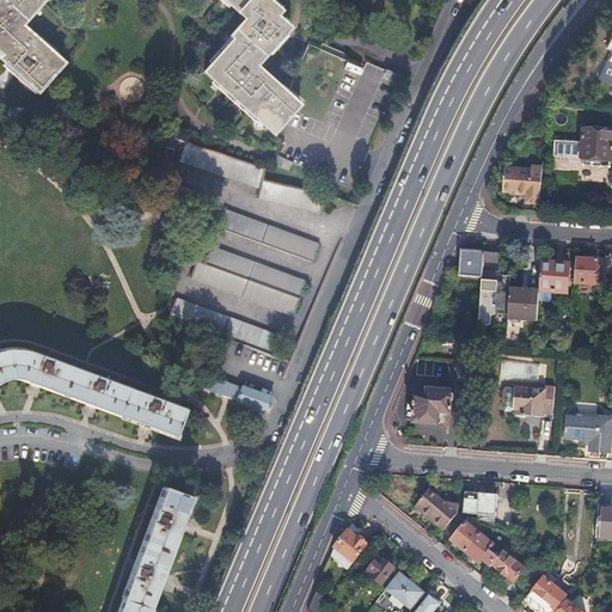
[(0,0),(0,53),(4,56),(1,60),(40,95),(66,65),(24,26),(46,0),(0,0)]
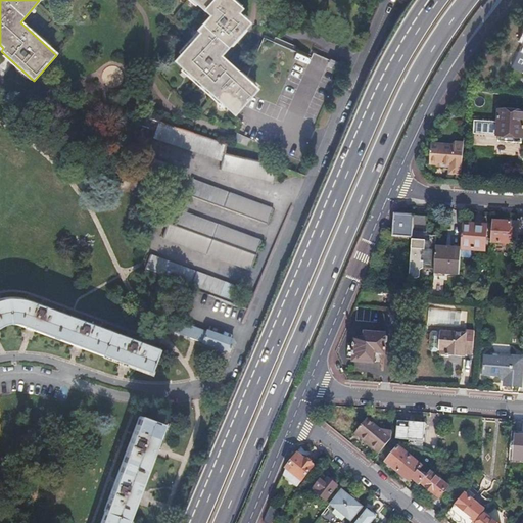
[(191,0),(211,18),(198,32),(201,35),(176,62),(235,115),(257,92),(220,58),(248,27),(237,15),(241,10),(229,0),(191,0)]
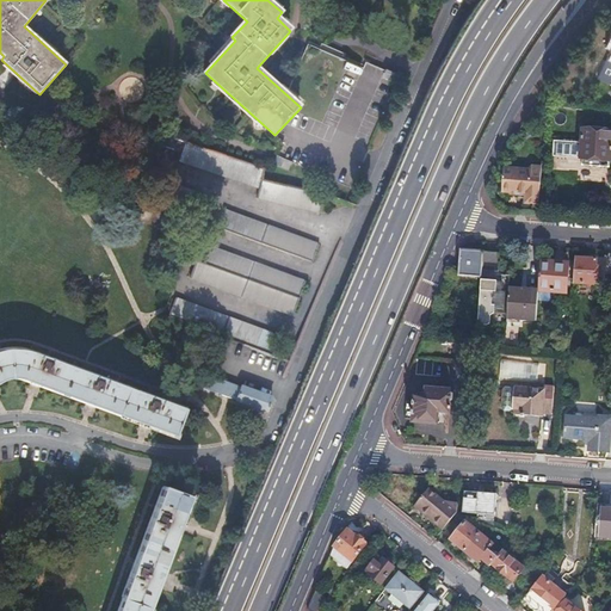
[(319,214),(326,196),(264,176),(265,171),(183,143),(183,142),(170,139),(165,150),(179,155),(177,162),(259,189),(258,195),(319,214)]
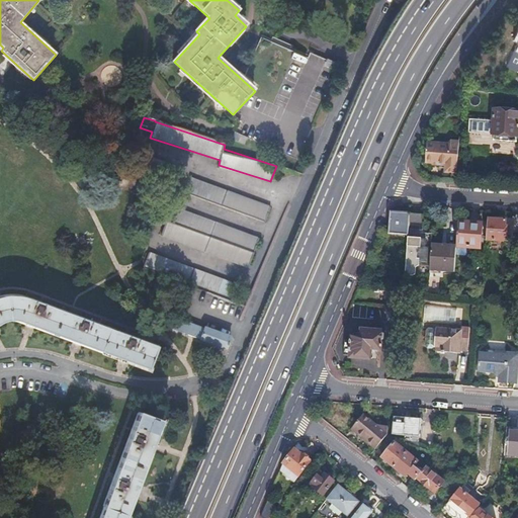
[(517,119),(492,117),(490,142),(516,144),(517,121),(517,119)]
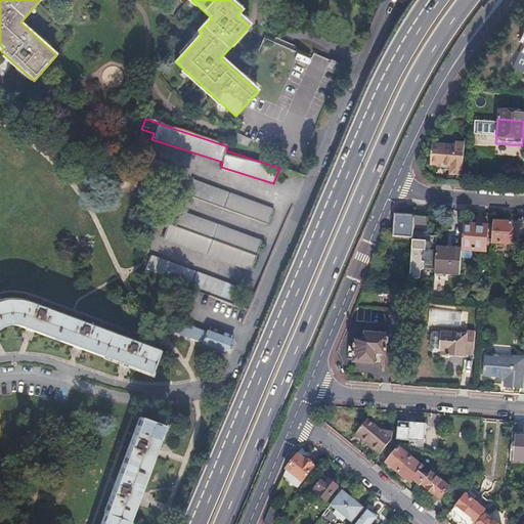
[(431,148),(430,170),(451,171),(450,179),(462,180),(465,147),(456,146),(454,149),(454,150),(431,148)]
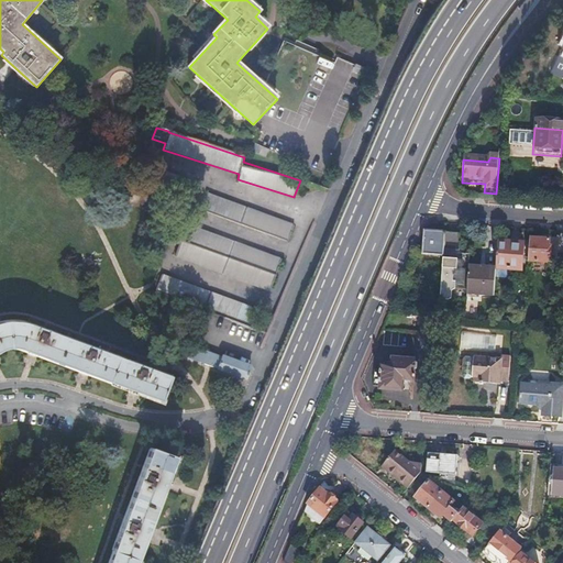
[(155,170),(148,186),(175,197),(181,180),(155,170)]
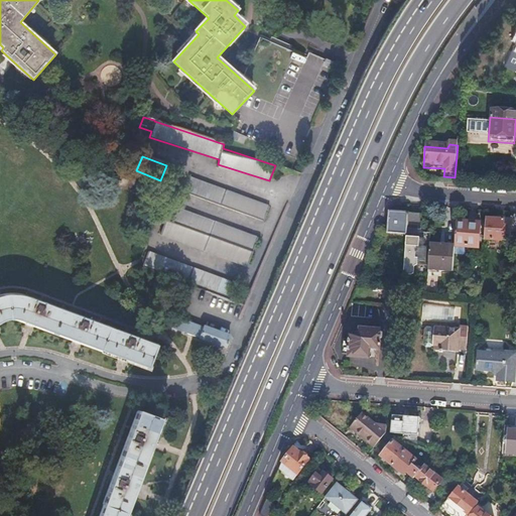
[(189,177),(183,192),(262,223),(268,208),(189,177)]
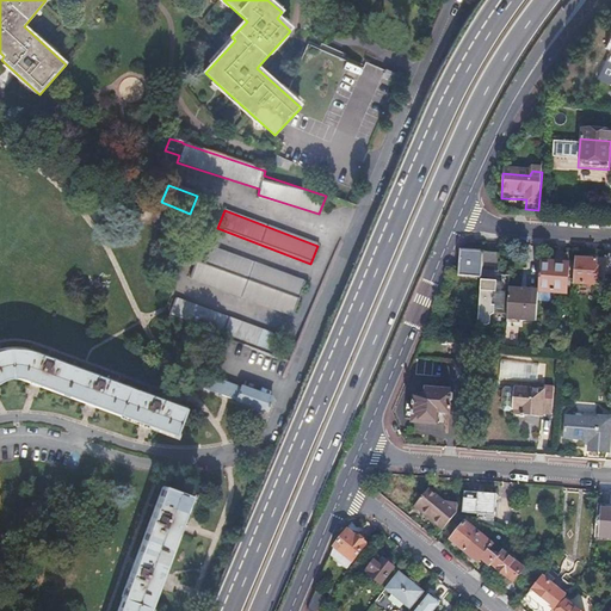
[(196,265),(296,303),(304,281),(204,242),(196,265)]
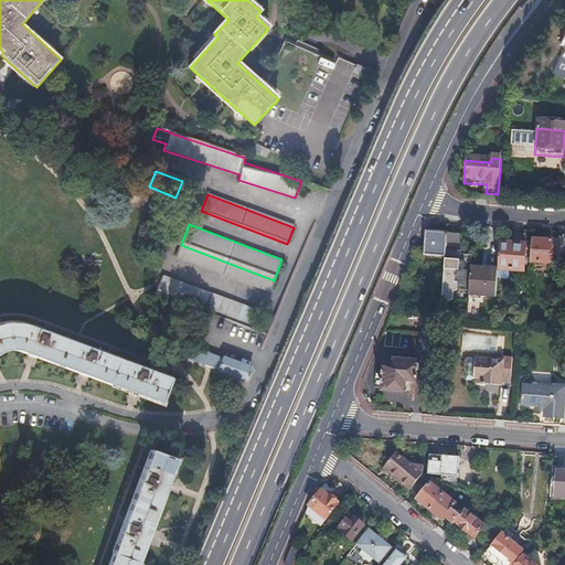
[(428,231),(426,234),(426,254),(446,256),(446,249),(447,232),(428,231)]
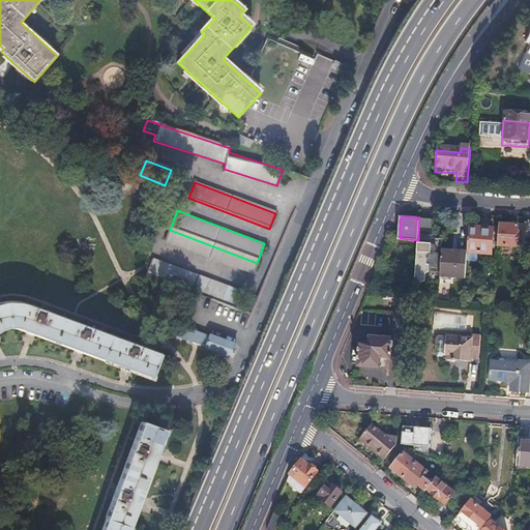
[(435,218),(419,217),(418,234),(434,235),(434,232),(435,218)]
